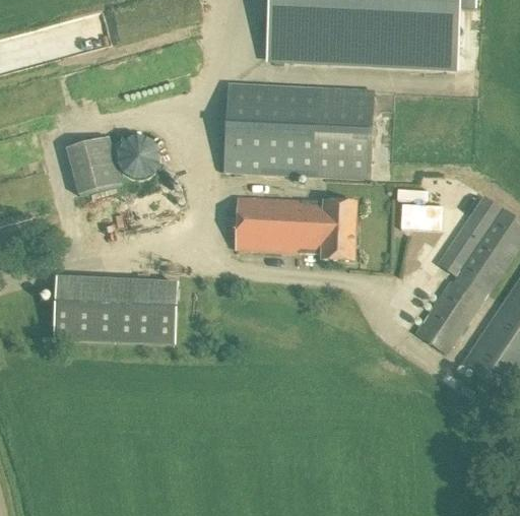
[(457,65),(459,7),(475,8),(475,0),(266,0),(264,57),(457,65)]
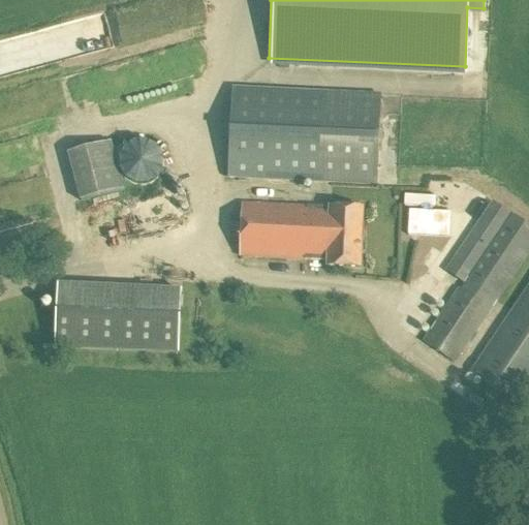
[(377,183),(381,91),(328,88),(232,84),(228,176),(323,179),(377,183)]
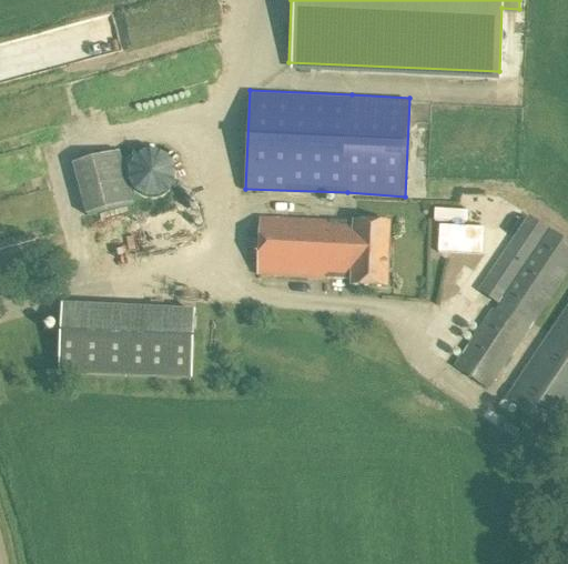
[(87,211),(134,199),(120,148),(73,161),(87,211)]
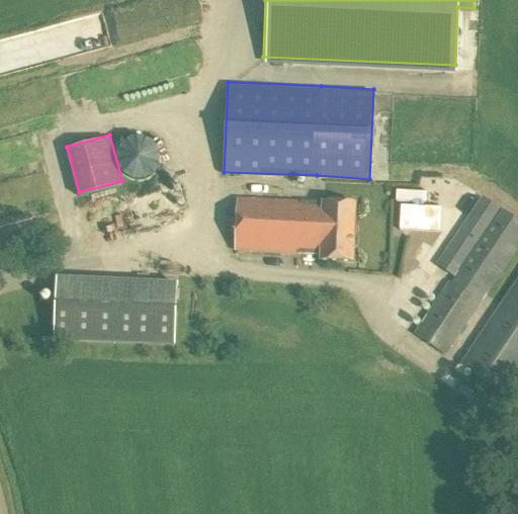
[(128,141),(133,155),(152,149),(147,135),(128,141)]
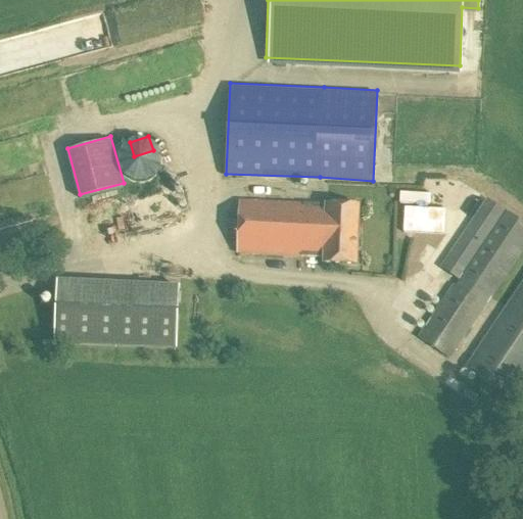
[(237,249),(324,255),(324,258),(358,261),(361,202),(327,201),(327,199),(241,196),(237,249)]
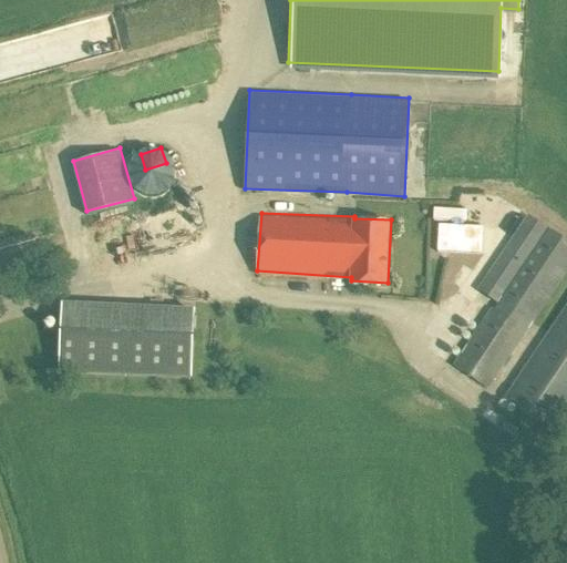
[(488,386),(566,269),(566,237),(527,213),(477,287),(498,300),(495,307),(492,305),(454,361),(488,386)]
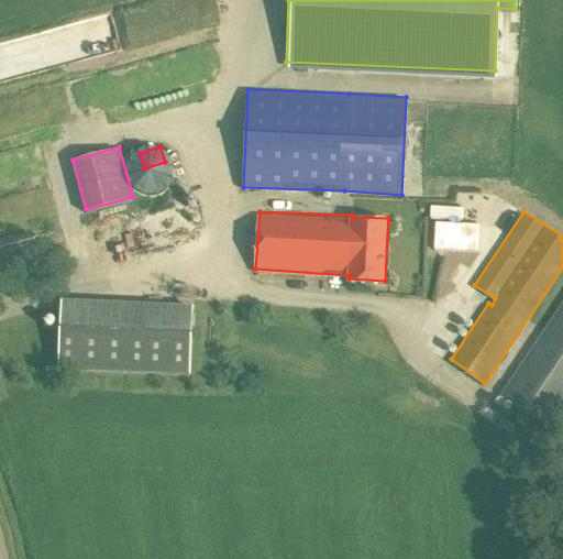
[(479,222),(434,220),(433,247),(478,249),(479,222)]
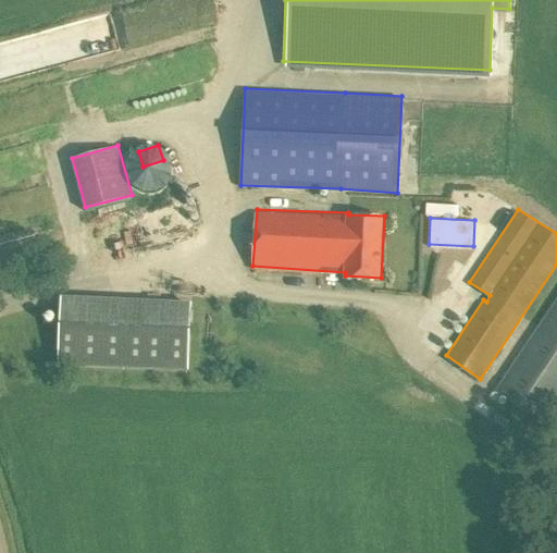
[(547,425),(556,409),(556,296),(495,388),(547,425)]
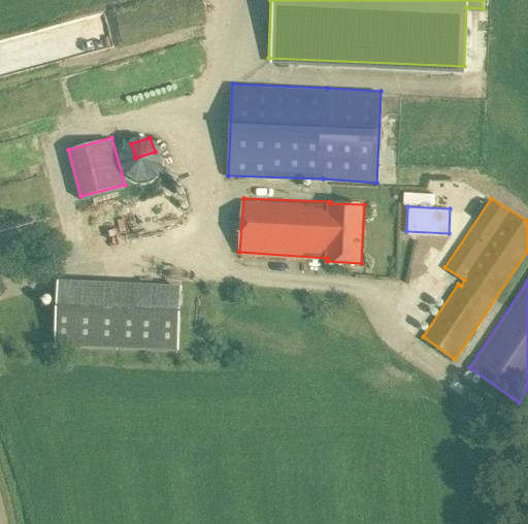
[(178,350),(182,288),(58,282),(55,344),(178,350)]
